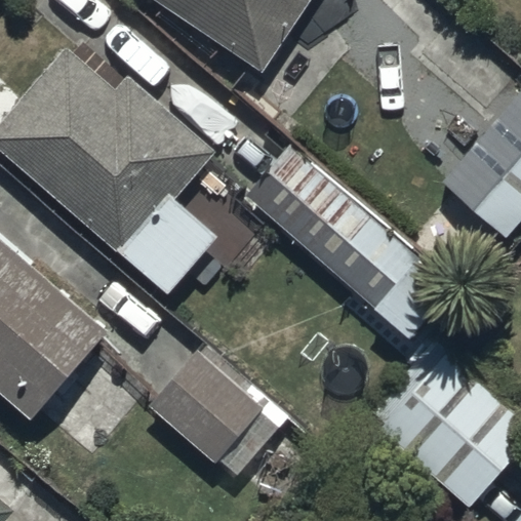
[(156,0),(258,72),(308,0),(156,0)]
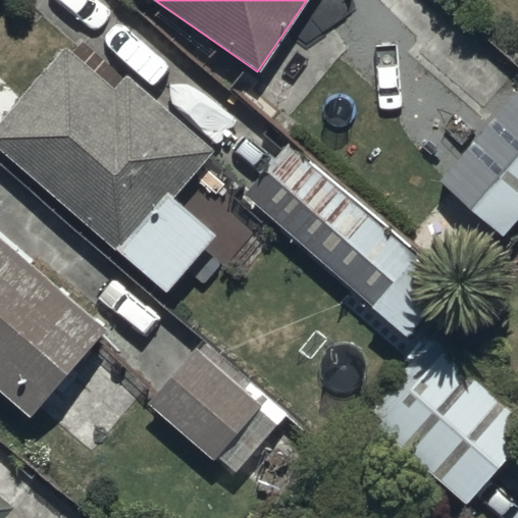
[(65,42),(0,115),(0,147),(198,320),(218,297),(188,270),(220,232),(176,194),(215,149),(130,74),(118,88),(65,42)]
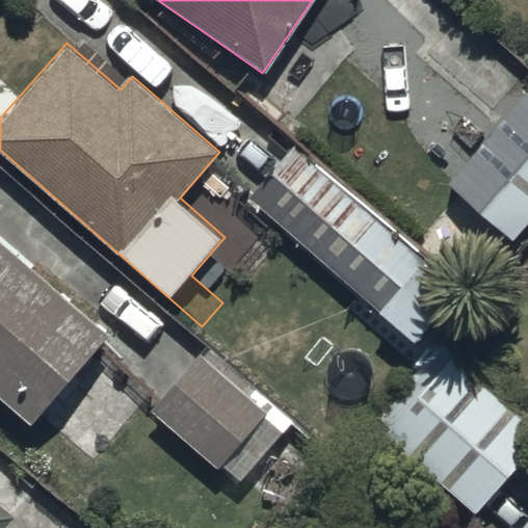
[(527,222),(527,91),(447,185),(511,241),(527,222)]
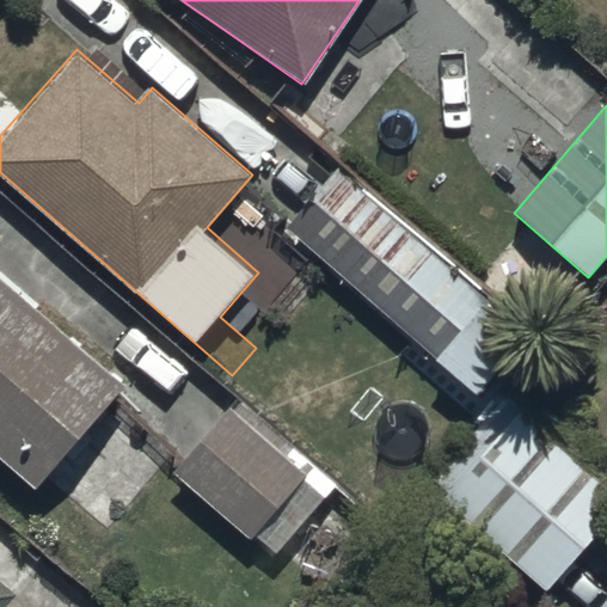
[(337,170),(288,226),(483,394),(532,337),(337,170)]
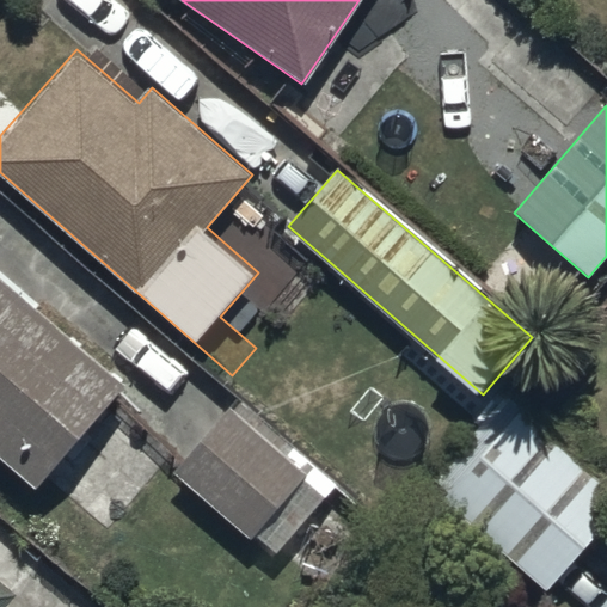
[(123,387),(0,281),(0,454),(38,488),(123,387)]
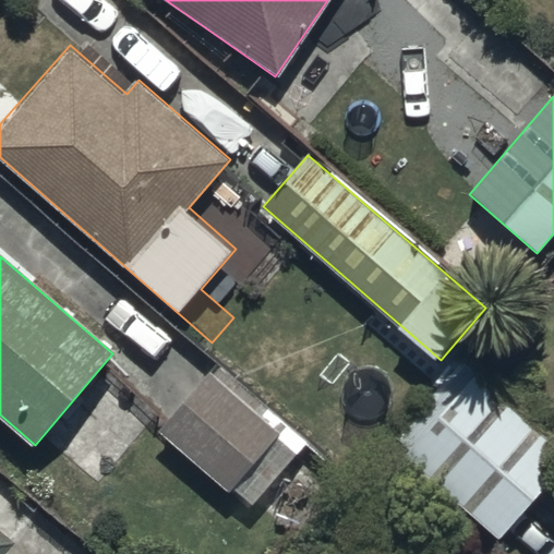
[(553,478),(553,447),(462,363),(389,443),(496,541),(553,478)]
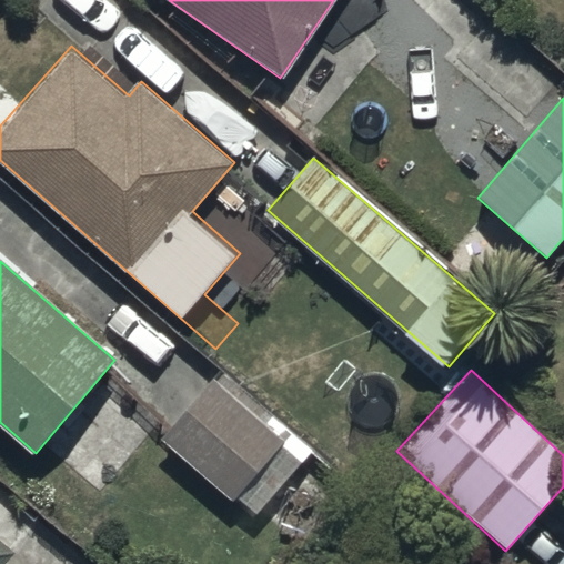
[(167,433),(255,515),(312,454),(272,418),(264,426),(215,380),(167,433)]
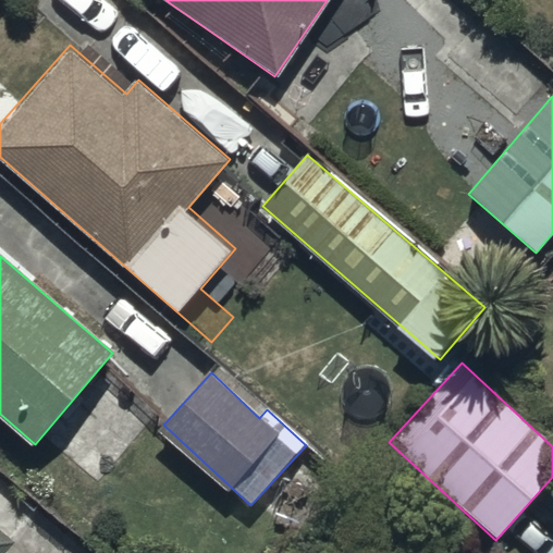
[(10,552),(15,547),(0,532),(0,552),(10,552)]
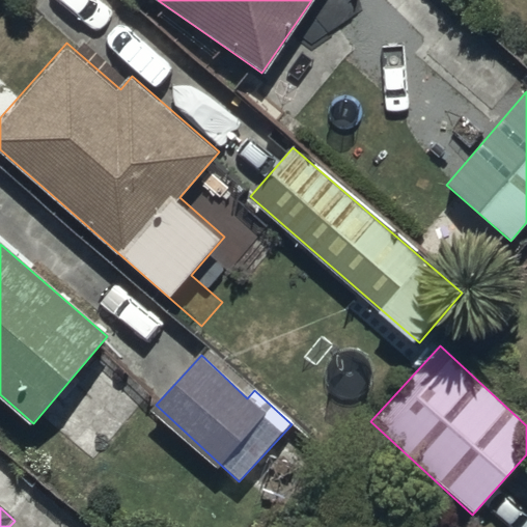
All buildings are outlined.
